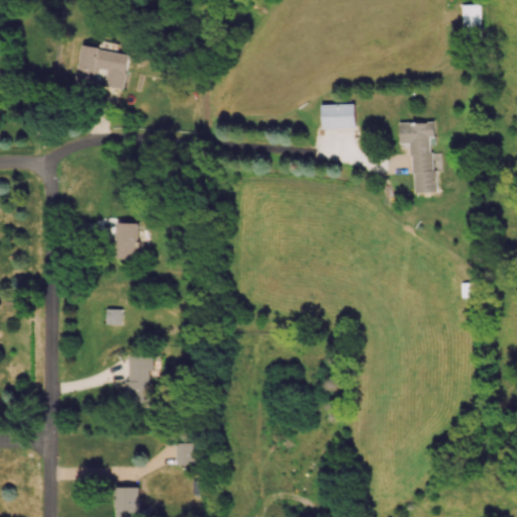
[(481,4),(461,5),(462,28),(481,28),(481,4)]
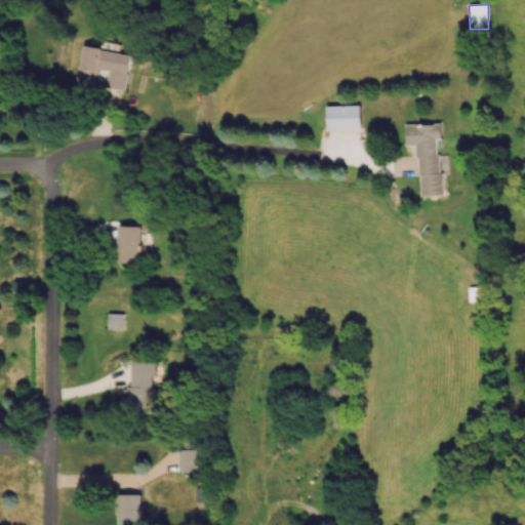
[(131,54),(82,46),(76,81),(125,89),(131,54)]
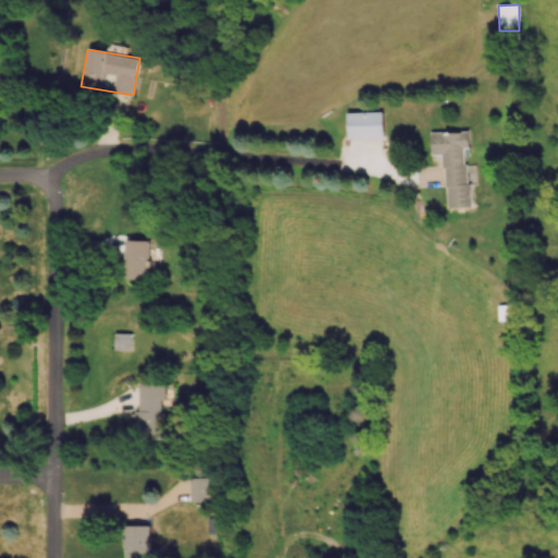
[(347,112),(348,137),(384,136),(383,111),(347,112)]
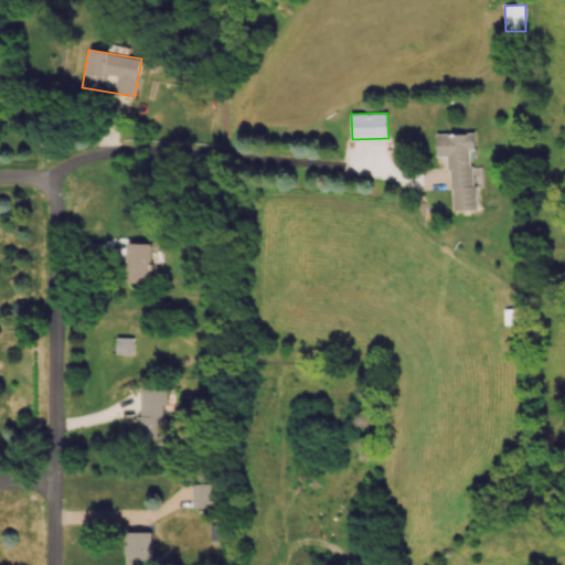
[(475,209),(475,158),(476,158),(476,132),(436,134),(436,156),(450,156),(450,210),(475,209)]
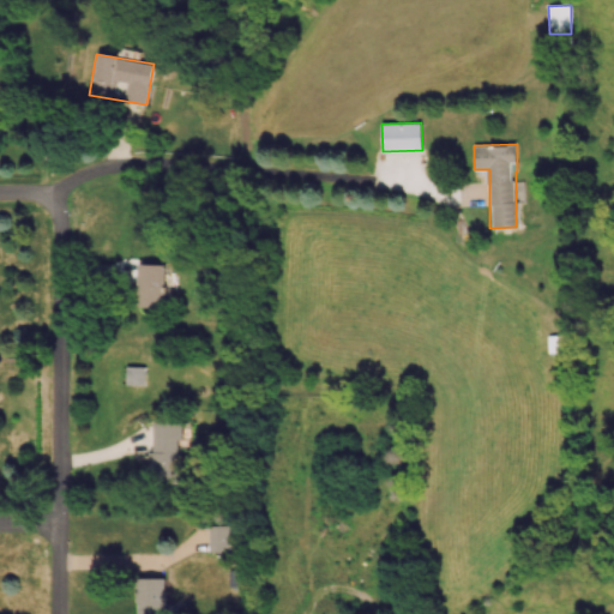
[(166,264),(138,263),(137,307),(164,307),(166,264)]
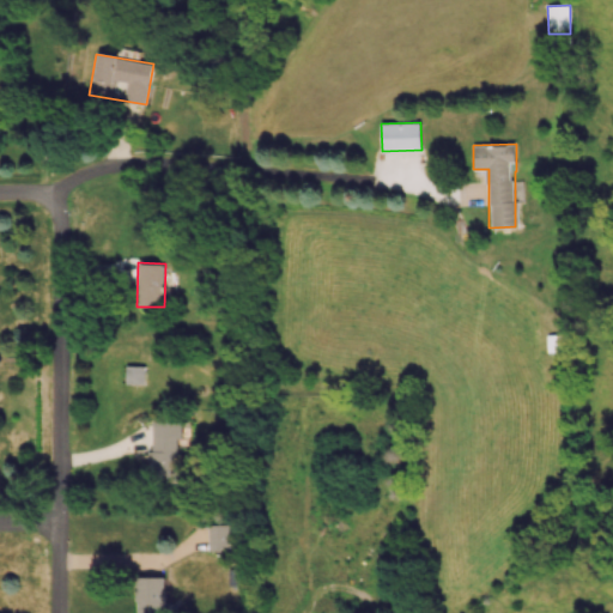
[(144,384),(144,365),(126,365),(125,383),(144,384)]
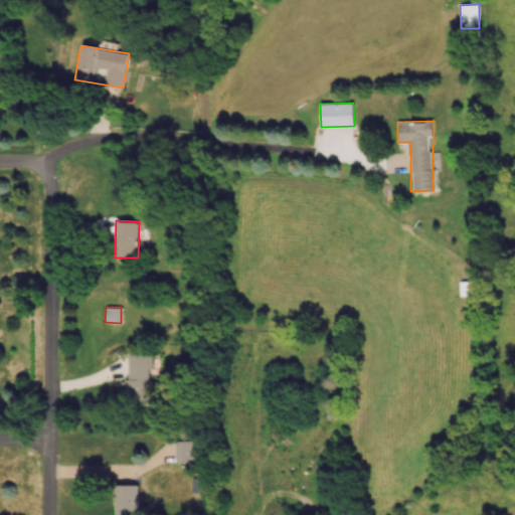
[(127,353),(128,402),(149,402),(149,367),(153,367),(153,353),(127,353)]
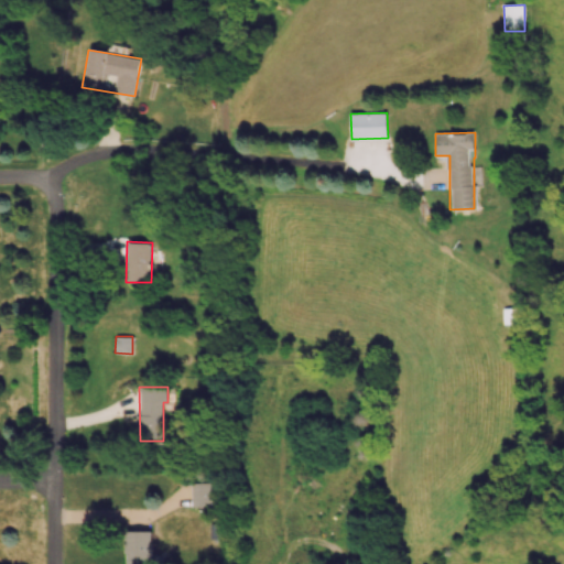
[(212,481),(192,483),(193,507),(213,506),(212,481)]
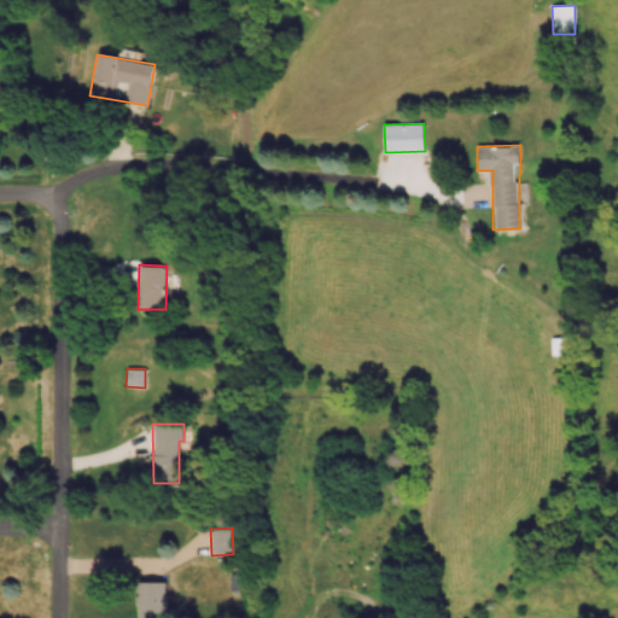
[(164,617),(165,582),(139,581),(138,617),(164,617)]
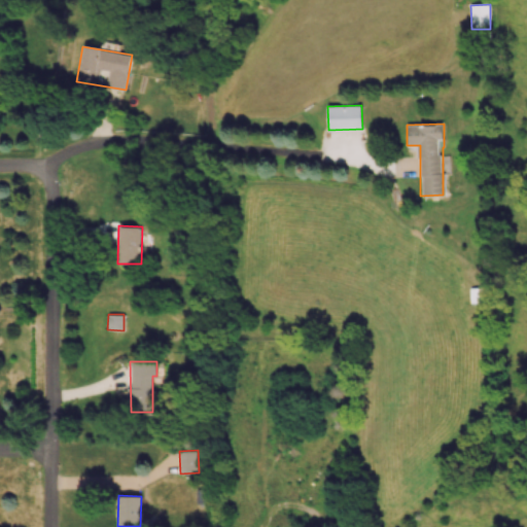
All buildings are outlined.
